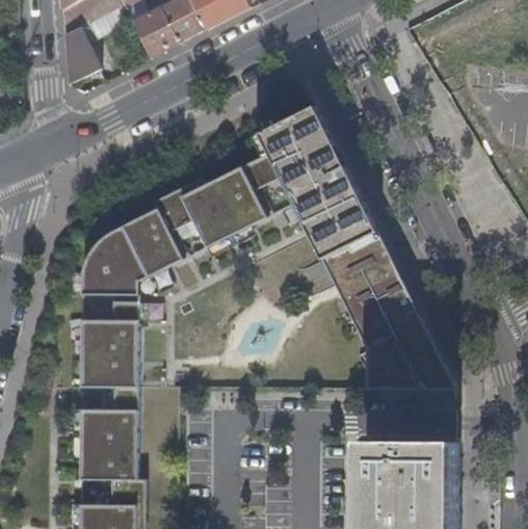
[(74,0),(60,7),(63,32),(121,1),(121,0),(74,0)]
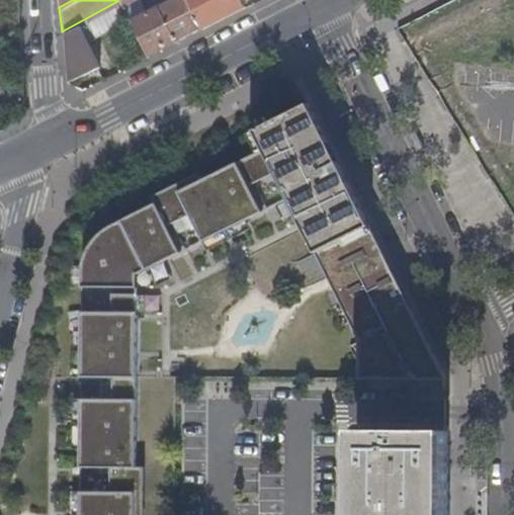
[(145,53),(199,25),(186,0),(166,0),(127,19),(145,53)]
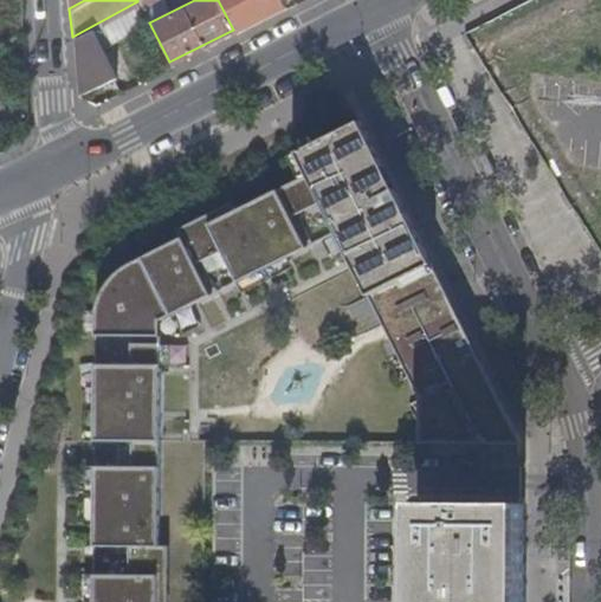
[(233,31),(270,12),(264,0),(218,0),(233,30),(233,31)]
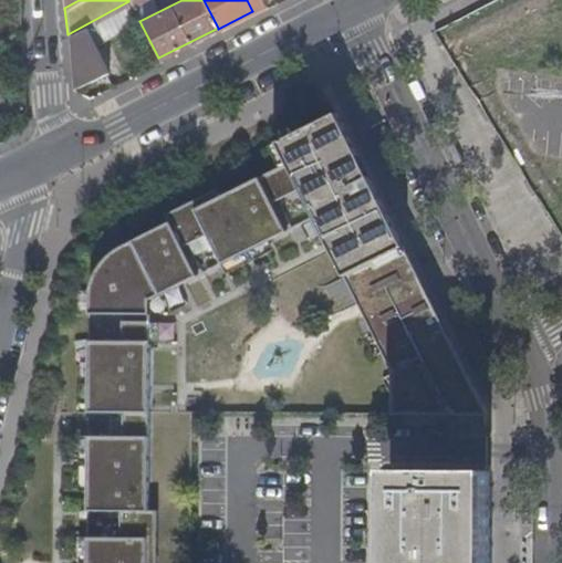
[(147,65),(159,59),(158,58),(139,21),(127,28),(147,65)]
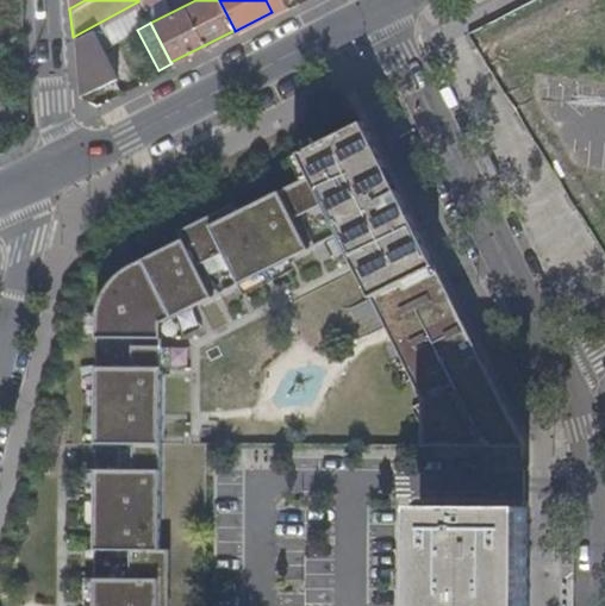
[(98,47),(74,55),(76,75),(106,63),(98,47)]
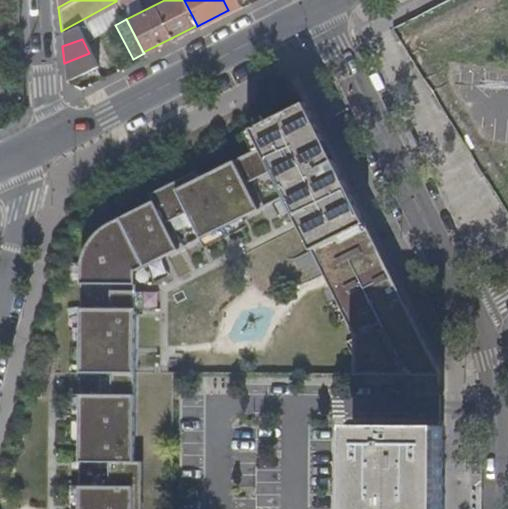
[(89,53),(64,63),(65,80),(78,87),(100,76),(89,53)]
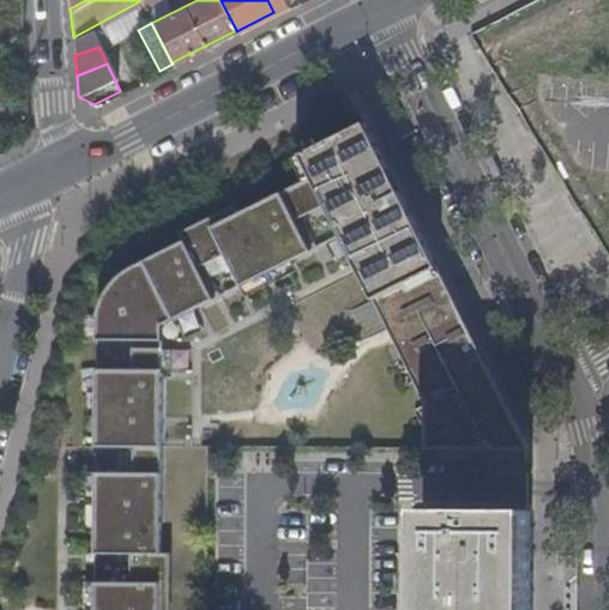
[(457,320),(409,223),(362,130),(302,158),(311,175),(134,263),(113,271),(106,273),(100,277),(95,284),(90,290),(88,299),(86,308),(85,609),(152,609),(157,446),(156,339),(151,339),(152,318),(166,310),(170,319),(210,299),(194,267),(202,264),(217,295),(307,251),(291,218),(299,215),(314,246),(341,234),(348,248),(351,258),(356,265),(385,321),(393,339),(428,322),(433,332),(457,320)]
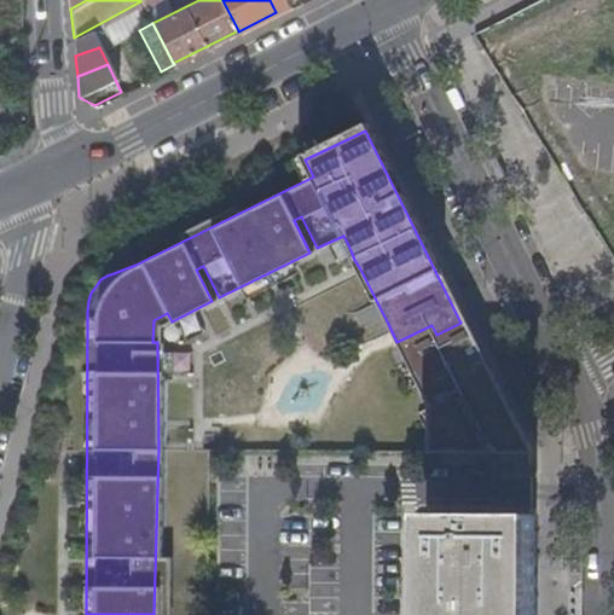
[(432,325),(397,342),(438,424),(436,451),(526,451),(461,323),(436,335),(432,325)]
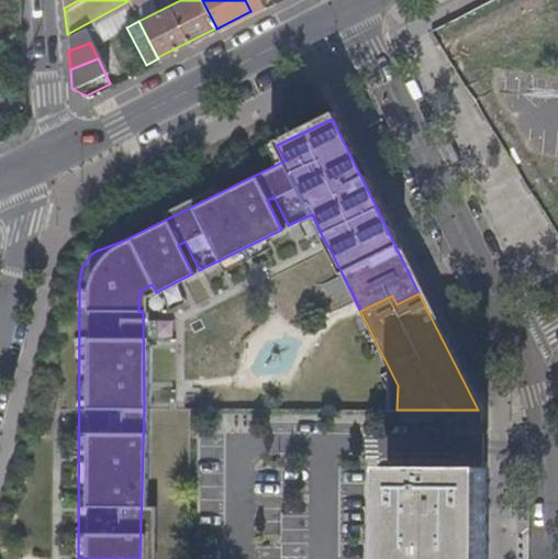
[(479,558),(480,465),(384,464),(383,558),(479,558)]
